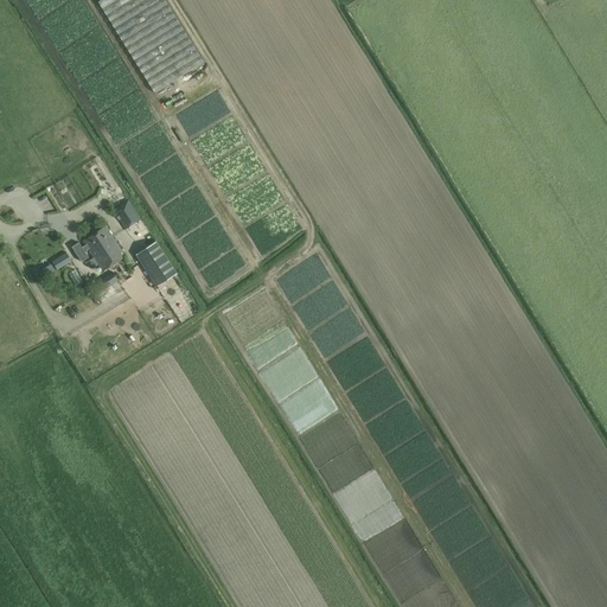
[(101,0),(98,1),(154,93),(203,62),(164,0),(101,0)]
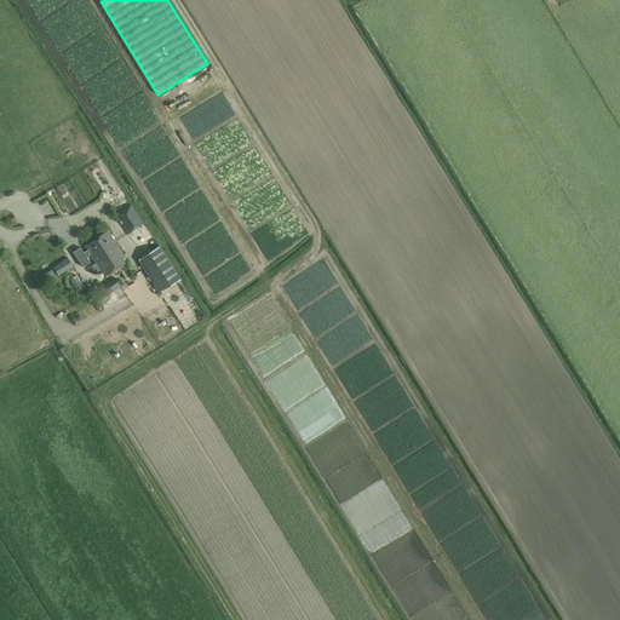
[(120,190),(109,196),(114,205),(125,199),(120,190)]
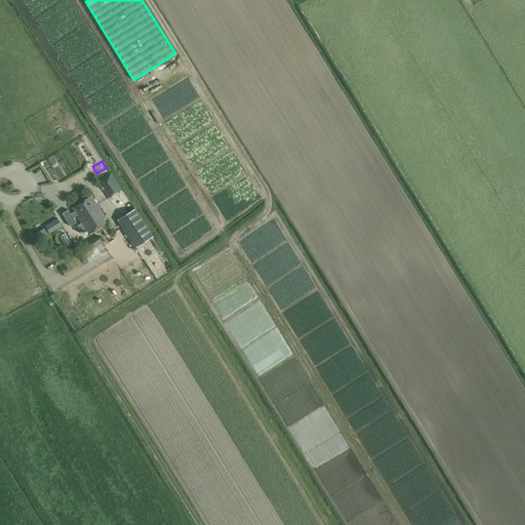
[(122,190),(111,172),(96,182),(108,199),(122,190)]
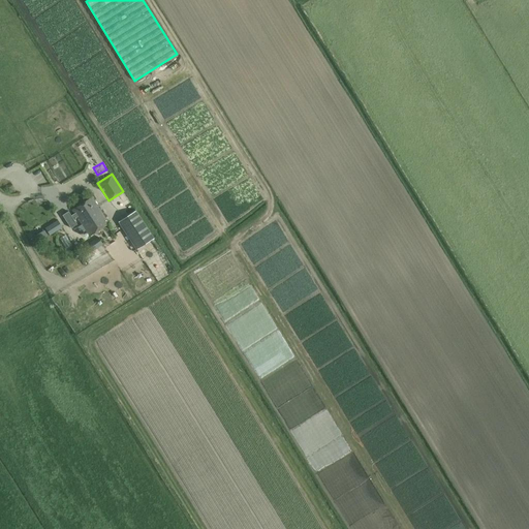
[(90,237),(110,224),(92,197),(72,210),(90,237)]
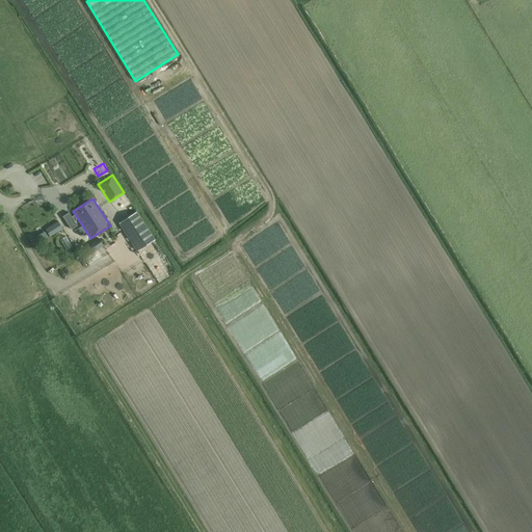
[(155,239),(137,212),(118,223),(137,251),(155,239)]
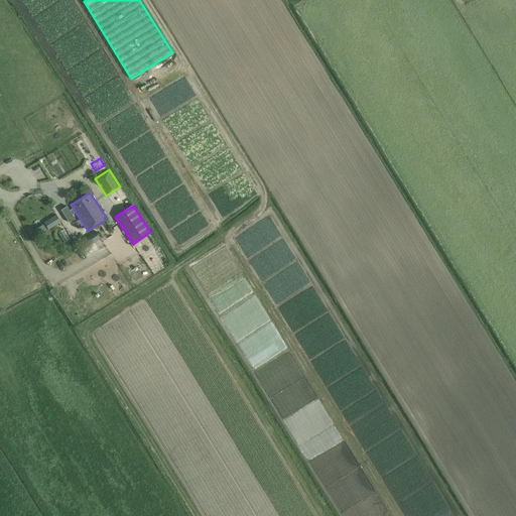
[(49,230),(60,222),(55,215),(43,223),(49,230)]
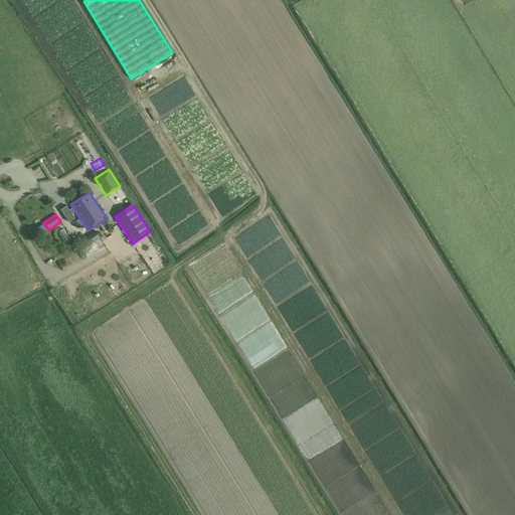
[(30,231),(33,236),(46,229),(43,224),(30,231)]
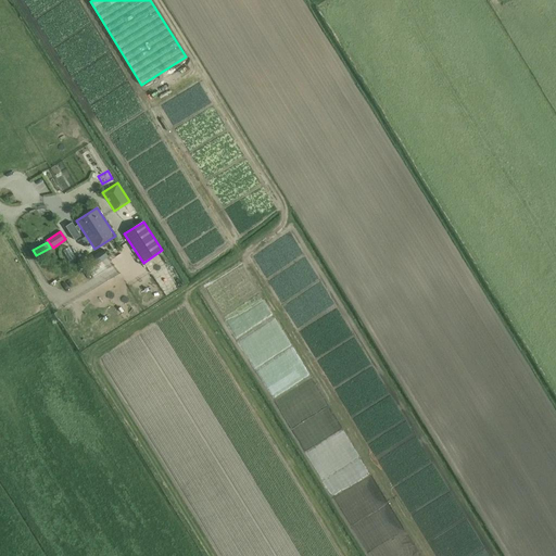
[(111,254),(113,260),(126,253),(124,248),(111,254)]
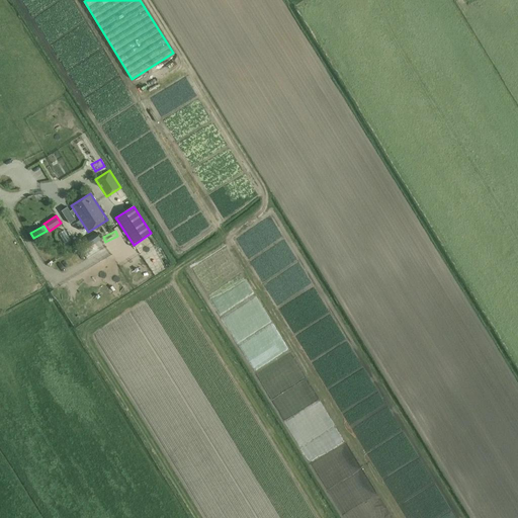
[(96,232),(85,240),(91,247),(102,240),(96,232)]
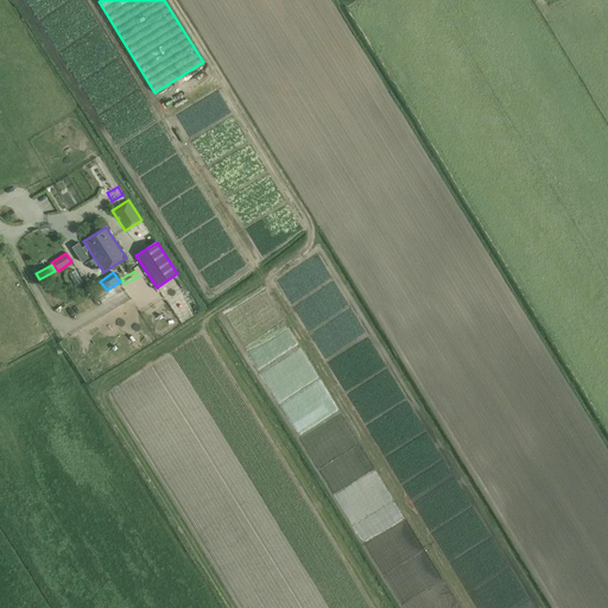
[(89,291),(77,298),(81,304),(93,296),(89,291)]
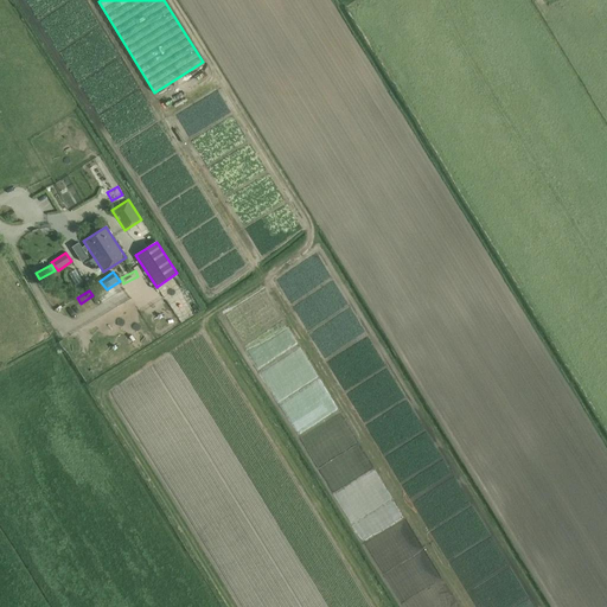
[(165,325),(174,318),(168,310),(159,317),(165,325)]
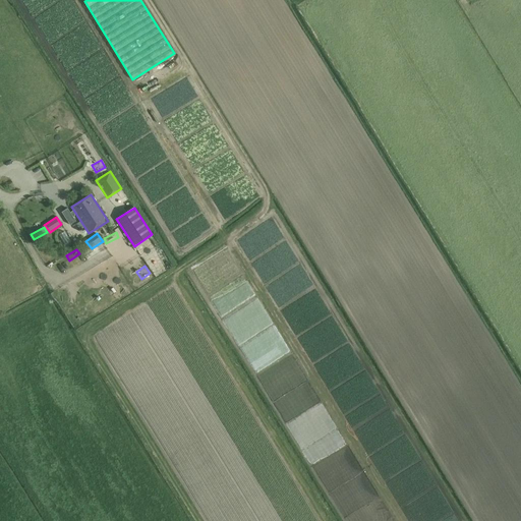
[(80,281),(90,275),(87,270),(77,276),(80,281)]
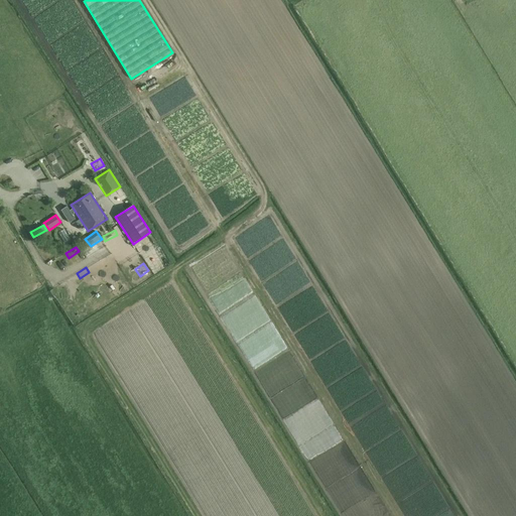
[(117,292),(122,289),(115,281),(111,284),(117,292)]
